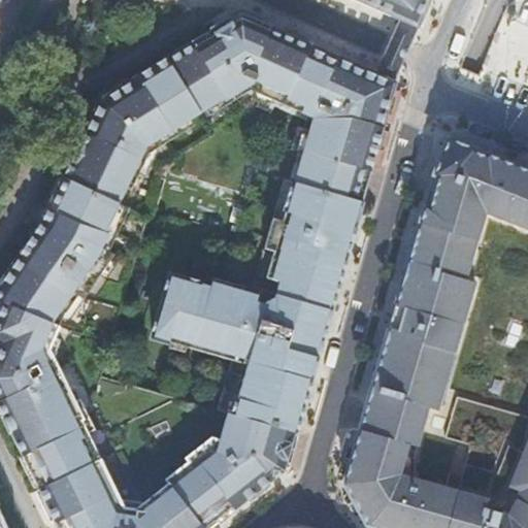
[(429,0),(356,0),(401,20),(417,27),(418,27),(429,0)]
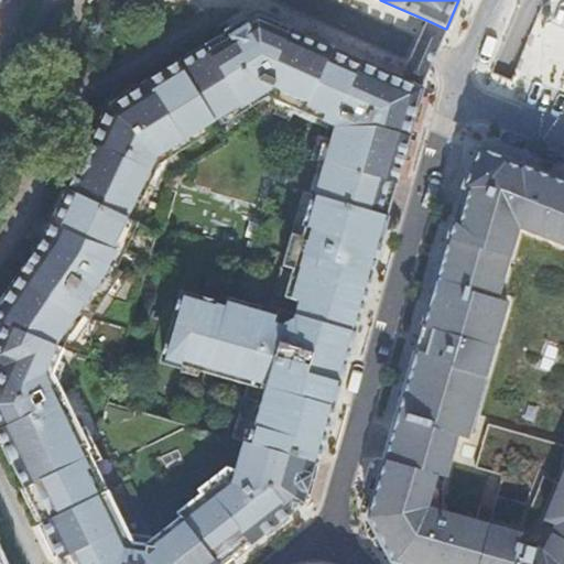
[(224,563),(302,502),(386,215),(423,88),(421,87),(402,79),(260,17),(248,24),(246,20),(107,107),(85,154),(88,155),(77,177),(72,190),(68,188),(47,232),(0,301),(0,321),(2,322),(0,326),(0,366),(1,367),(0,368),(0,436),(62,563),(224,563)]
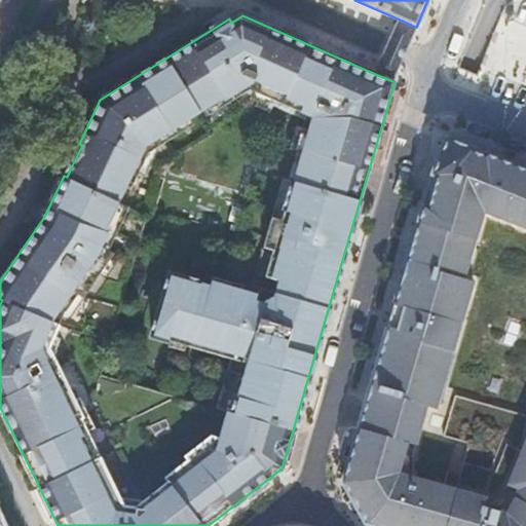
[(415,27),(400,20),(398,24),(400,25),(401,22),(412,27),(411,29),(414,31),(415,27)]
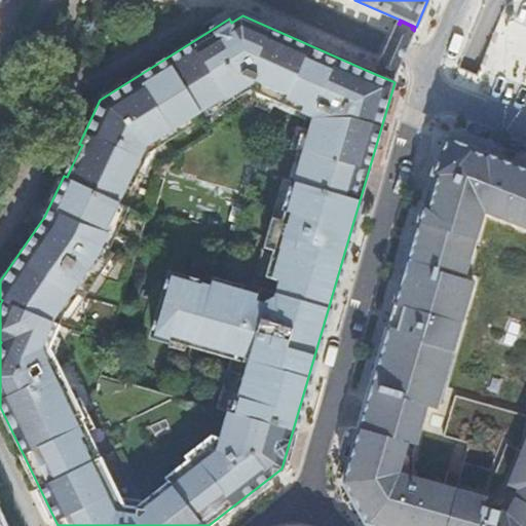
[(391,76),(393,77),(404,53),(412,34),(414,31),(411,29),(412,27),(401,22),(400,25),(398,24),(396,27),(387,46),(377,70),(380,71),(379,74),(389,78),(391,76)]
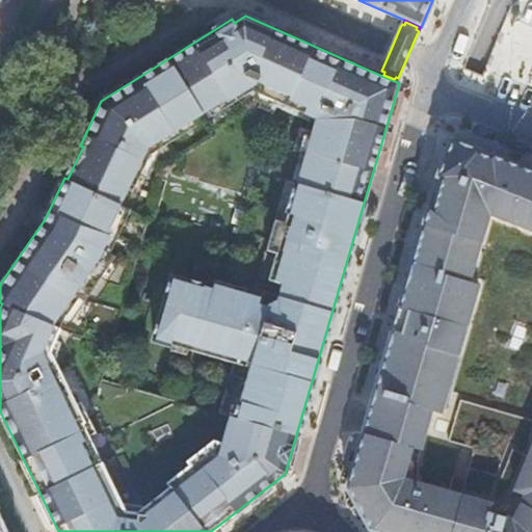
[(381,71),(379,75),(397,82),(398,78),(396,77),(394,79),(383,75),(384,72),(381,71)]
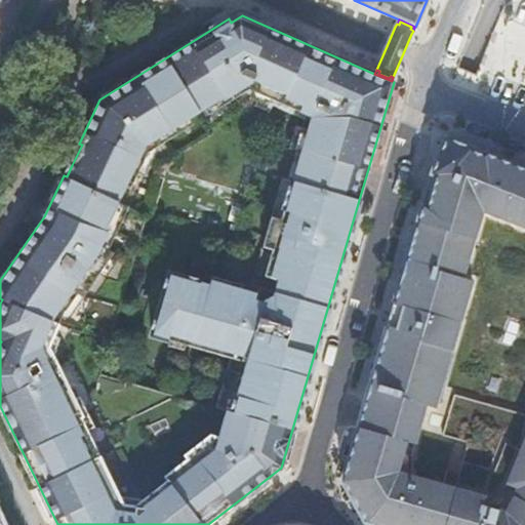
[(485,153),(484,156),(470,151),(471,148),(445,137),(432,172),(431,173),(436,175),(427,207),(421,205),(404,267),(402,274),(375,364),(374,367),(351,450),(349,457),(341,481),(365,522),(376,524),(524,524),(524,169),(520,167),(485,153)]
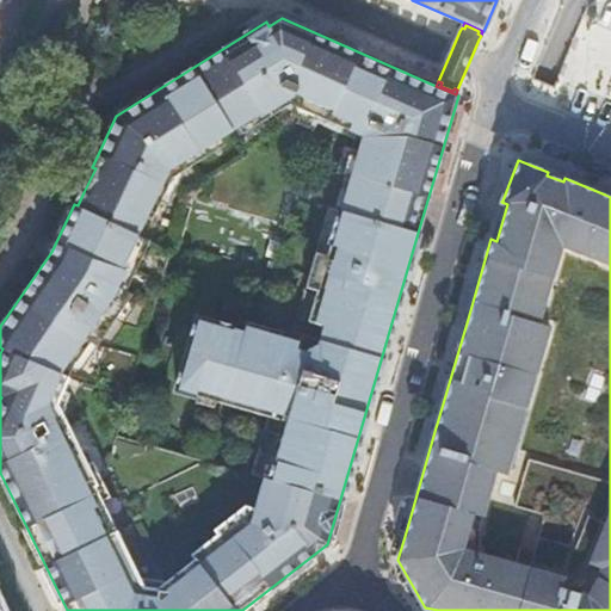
[(96,168),(92,167),(80,191),(84,192),(96,168)]
